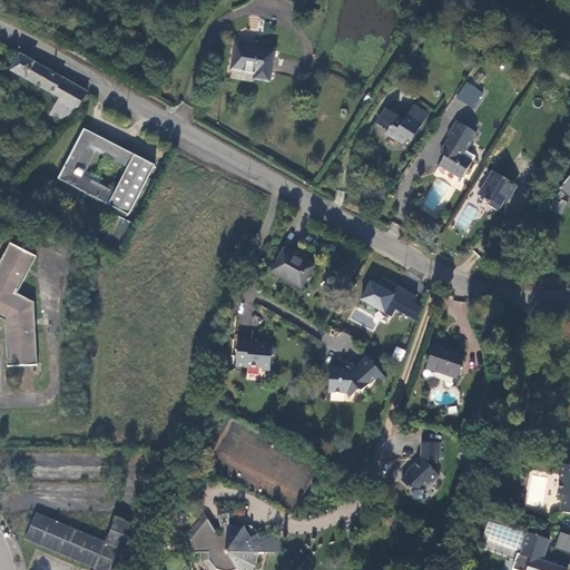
[(253,80),(271,84),(277,52),(236,45),(231,70),(254,75),(253,80)]
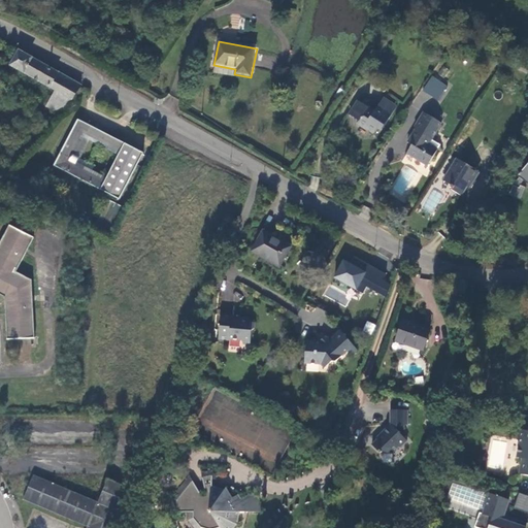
[(55,92),(46,108),(58,114),(66,107),(80,87),(18,52),(10,66),(55,92)]
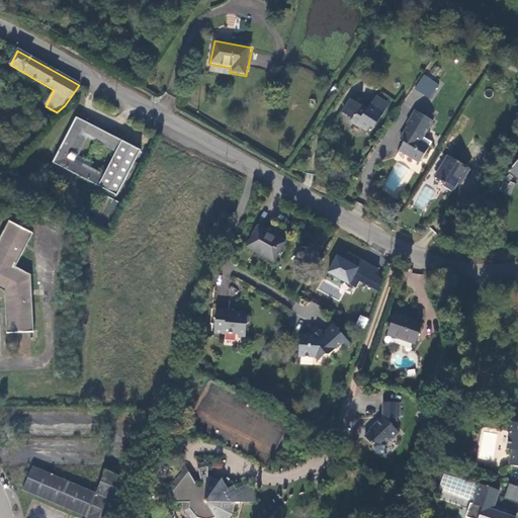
[(517,61),(513,58),(508,68),(517,74),(517,61)]
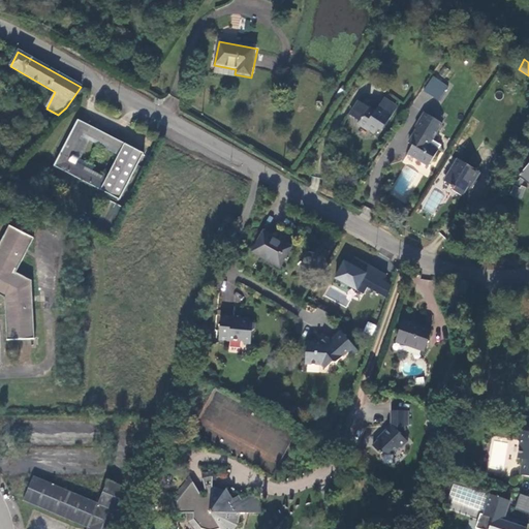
[(432,98),(439,88),(431,83),(425,93),(432,98)]
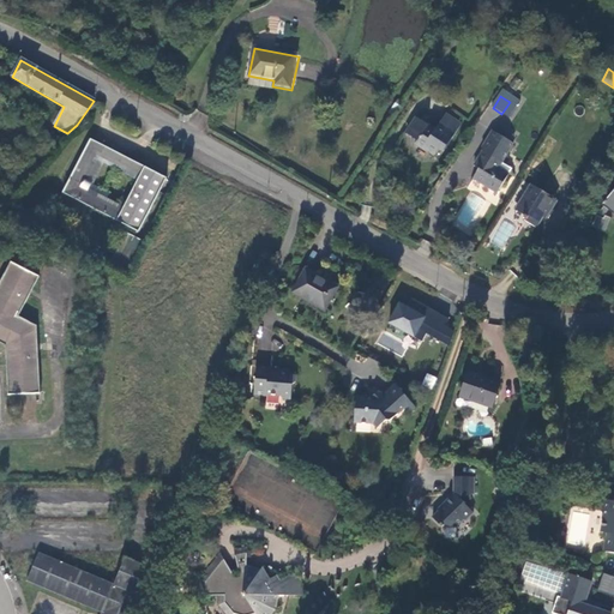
[(446,113),(439,124),(455,133),(462,122),(446,113)]
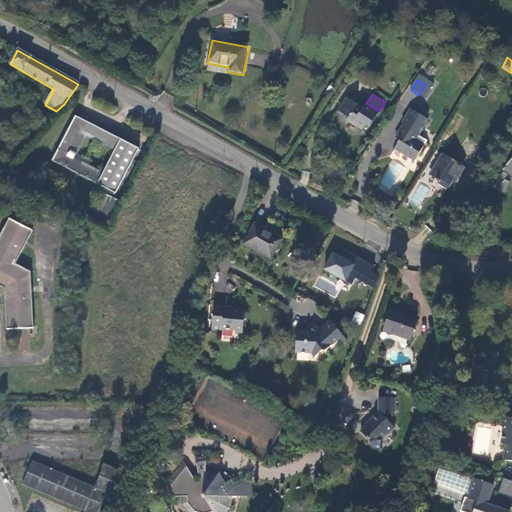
[(347,98),(345,100),(356,107),(357,105),(347,98)]
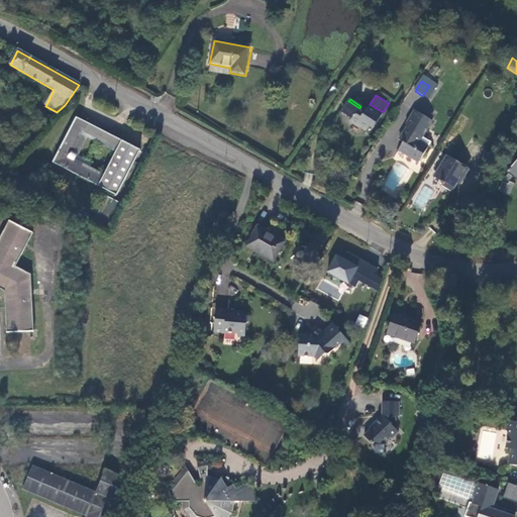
[(351,120),(350,122),(365,132),(370,125),(373,127),(383,112),(370,104),(367,108),(362,105),(360,106),(359,108),(348,101),(341,113),(351,120)]
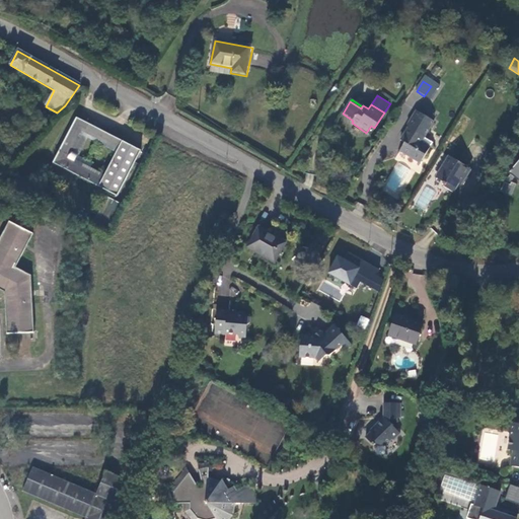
[(408,125),(409,127),(399,141),(404,144),(399,152),(419,164),(430,146),(422,141),(434,121),(417,110),(408,125)]
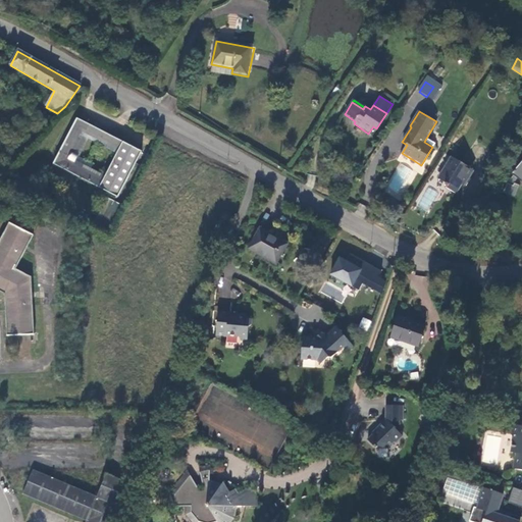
[(76,118),(53,165),(80,177),(84,169),(85,167),(74,162),(77,156),(73,154),(83,134),(98,142),(103,132),(76,118)]
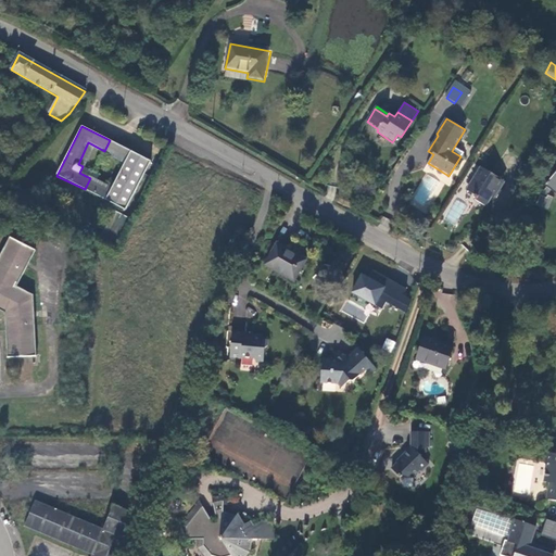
[(85,189),(126,210),(151,161),(110,140),(104,151),(127,162),(112,192),(89,180),(85,189)]
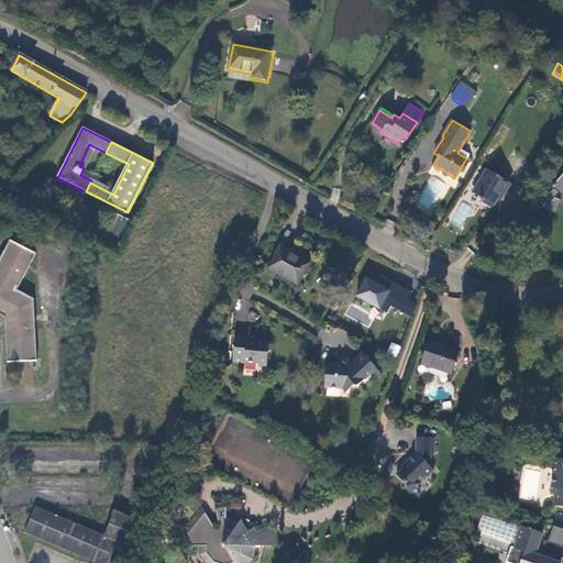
[(498,201),(509,185),(488,170),(473,194),(482,199),(479,202),(490,209),(496,200),(498,201)]
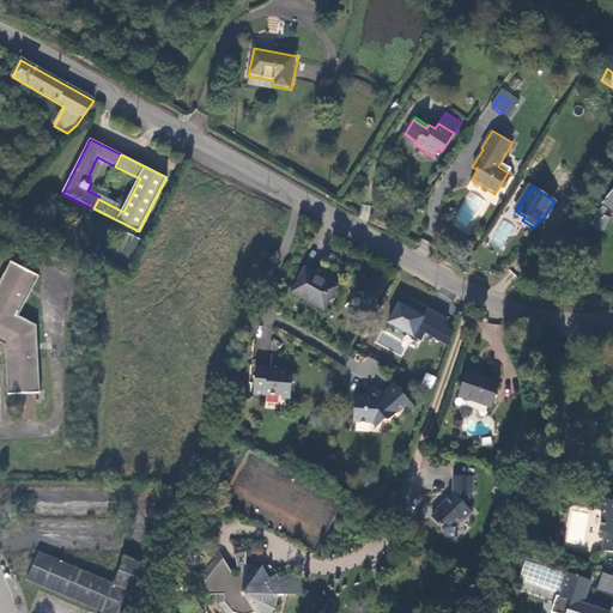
[(604,230),(610,217),(601,213),(595,228),(604,230)]
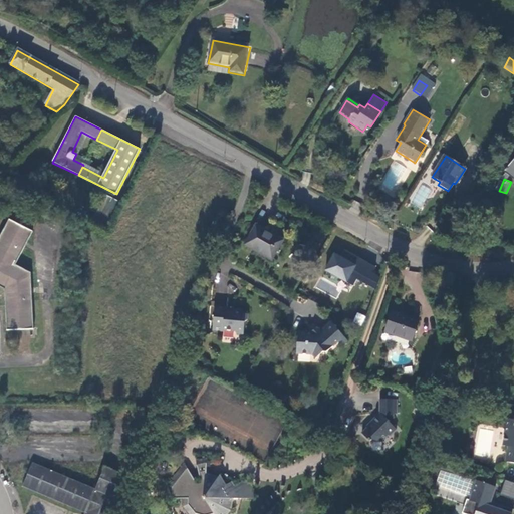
[(15,265),(33,232),(10,220),(0,237),(0,288),(6,291),(7,332),(34,330),(32,274),(15,265)]
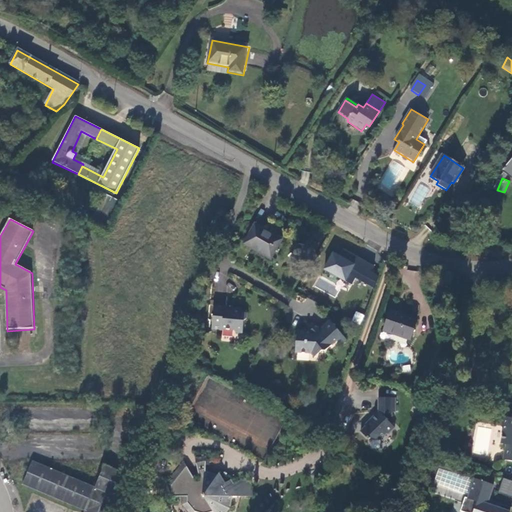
[(255,224),(244,244),(270,260),(281,241),(269,234),(270,233),(255,224)]
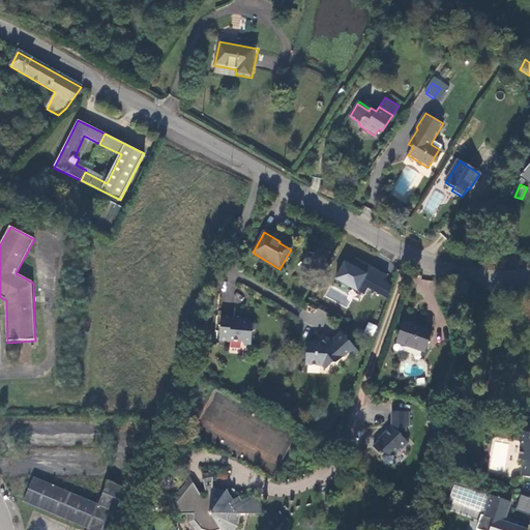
[(389,277),(356,260),(353,265),(345,261),(334,280),(363,295),(369,287),(387,298),(394,287),(387,283),(389,277)]
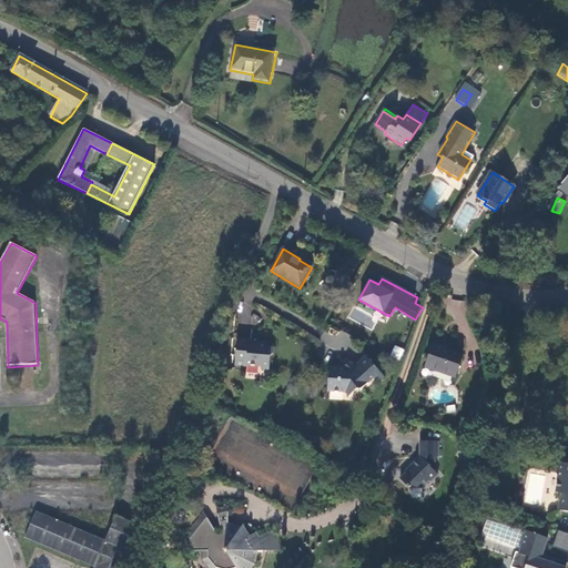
[(237,343),(235,371),(249,371),(249,368),(261,369),(261,373),(266,373),(267,359),(270,356),(271,352),(267,352),(267,348),(251,346),(251,344),(237,343)]
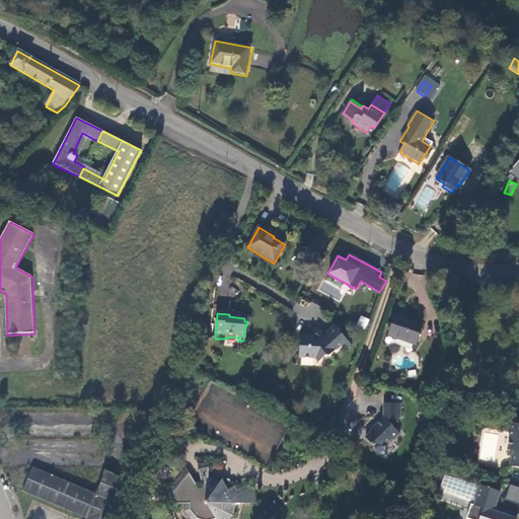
[(396,315),(389,336),(417,345),(424,324),(396,315)]
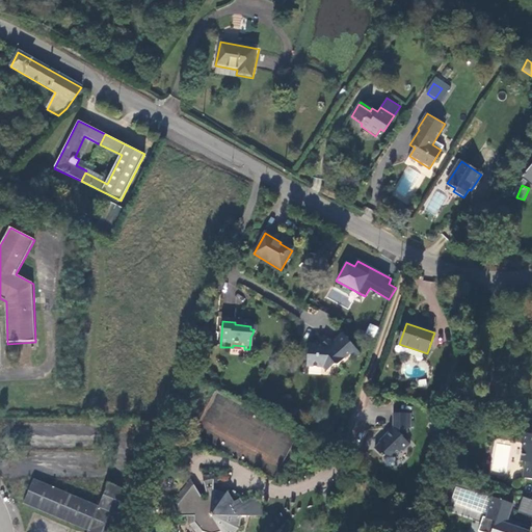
[(373,338),(378,328),(371,324),(366,333),(373,338)]
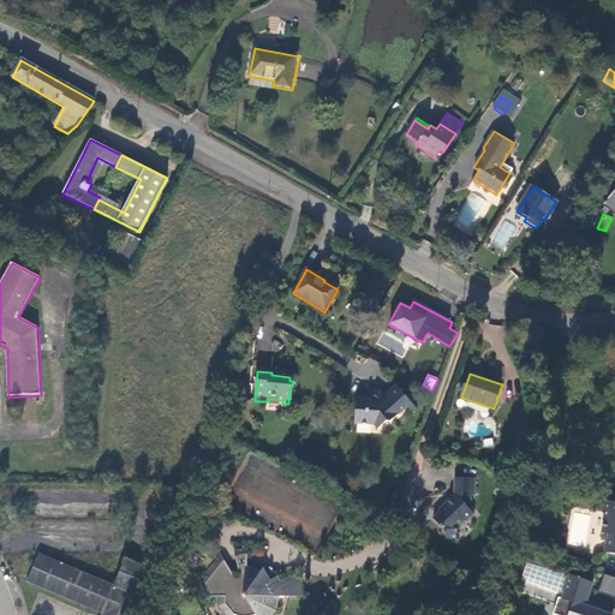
[(417,408),(396,384),(381,394),(378,390),(370,395),(352,396),(352,425),(372,425),(376,429),(386,422),(390,423),(407,410),(411,413),(417,408)]
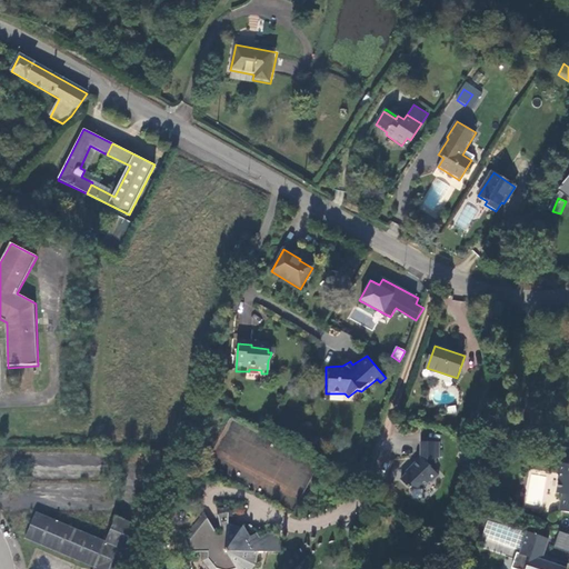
[(213,371),(210,381),(218,383),(221,373),(213,371)]
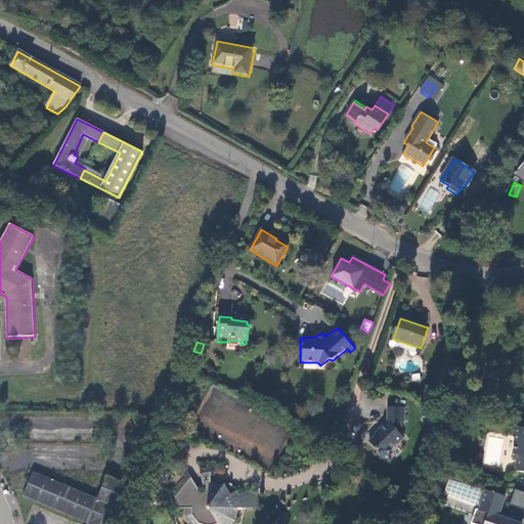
[(193,351),(189,365),(197,367),(201,353),(193,351)]
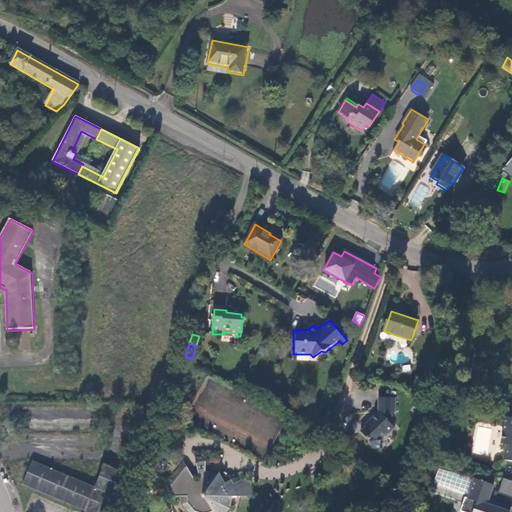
[(397,396),(382,398),(384,409),(372,420),(369,424),(363,430),(370,438),(372,437),(375,439),(380,440),(388,433),(390,433),(398,425),(397,424),(395,408),(398,408),(397,396)]
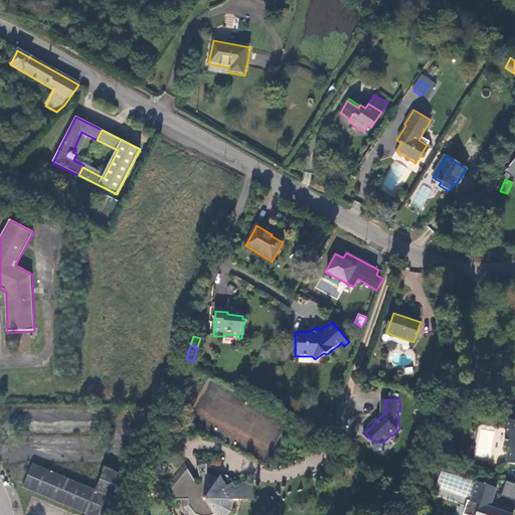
[(514,420),(505,419),(504,428),(507,434),(504,448),(509,448),(506,463),(514,464),(514,420)]
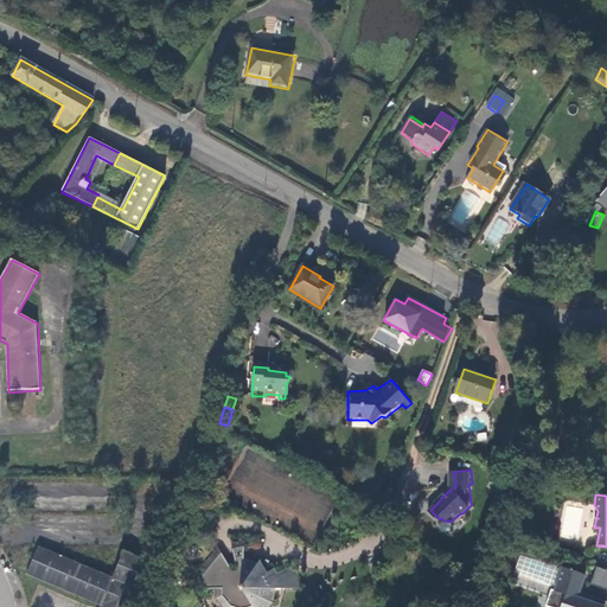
[(244,563),(244,542),(231,544),(237,570),(244,568),(244,563)]
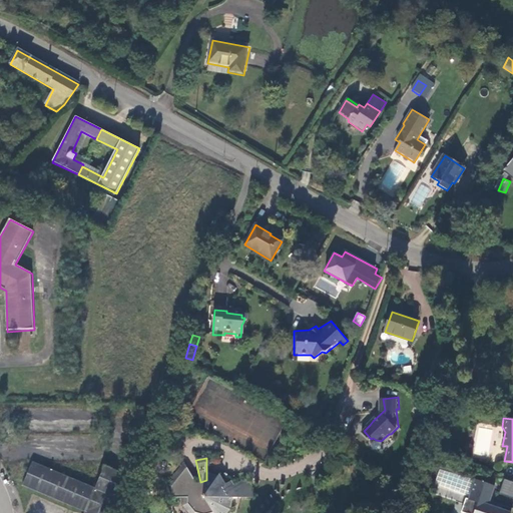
[(87,512),(86,512),(113,512),(129,476),(106,467),(96,489),(33,463),(24,486),(87,512)]
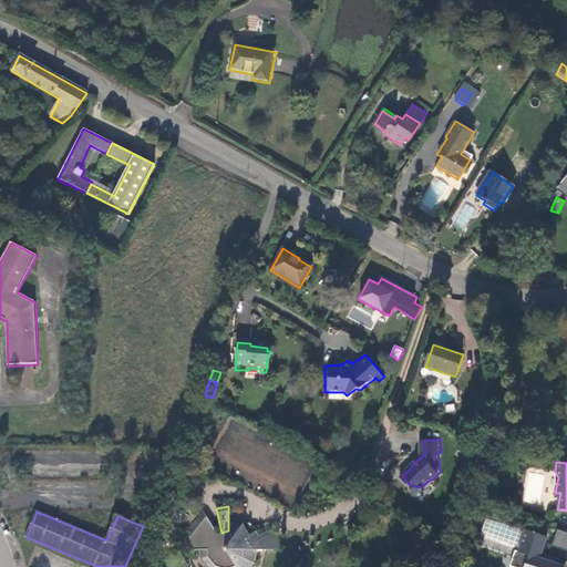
[(228,531),(222,533),(216,534),(204,515),(186,537),(187,550),(203,550),(204,557),(212,566),(247,566),(250,564),(255,550),(286,552),(271,529),(257,538),(253,533),(248,536),(240,528),(239,531),(228,526),(228,531)]
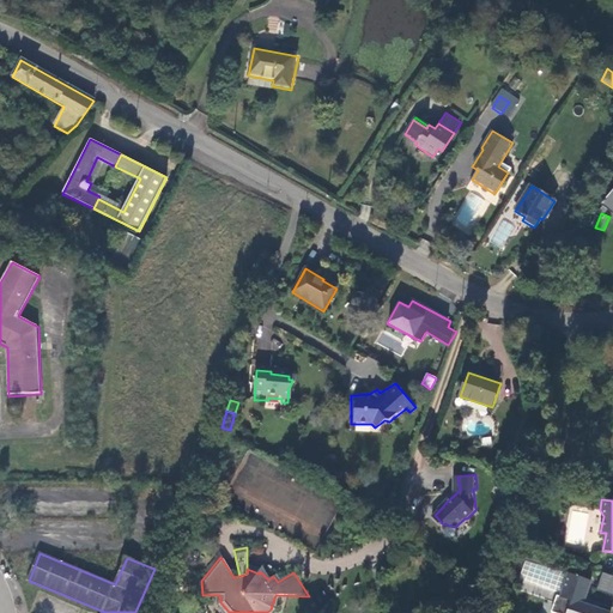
[(608,612),(612,606),(601,602),(599,608),(588,606),(590,599),(584,598),(590,581),(568,574),(559,598),(556,596),(550,612),(608,612)]
